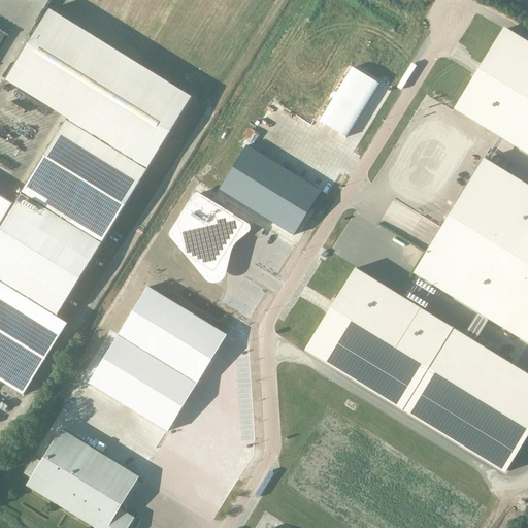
[(0,380),(24,395),(68,324),(57,317),(192,97),(131,60),(50,9),(5,79),(67,118),(14,204),(12,202),(0,223),(0,380)]
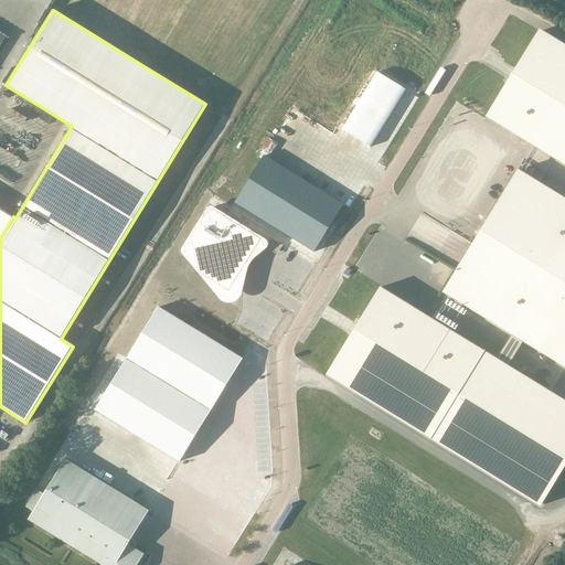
[(172,10),(158,32),(162,35),(177,13),(172,10)]
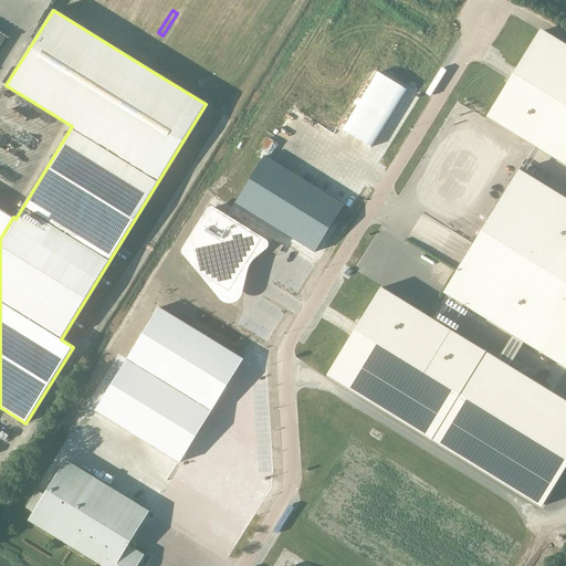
[(565,49),(538,32),(486,117),(565,165),(565,49)]
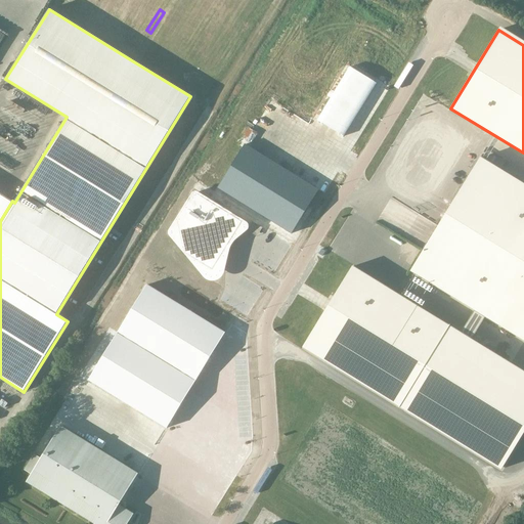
[(342,137),(375,85),(348,69),(315,121),(342,137)]
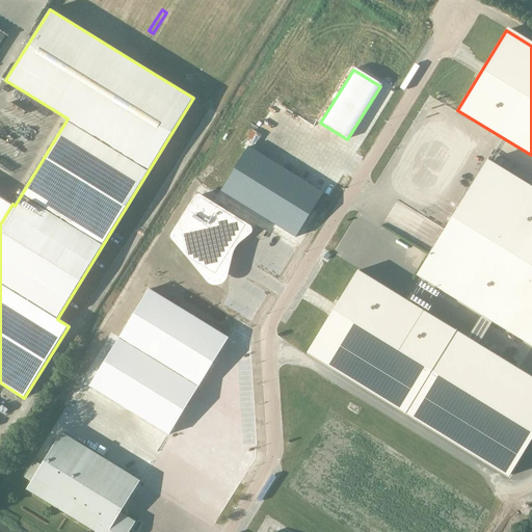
[(248,147),(221,191),(259,214),(286,169),(248,147)]
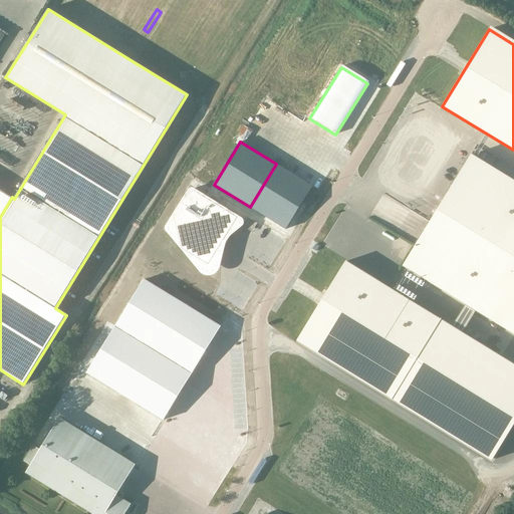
[(513,181),(471,155),(403,266),(465,304),(476,311),(513,334),(513,181)]
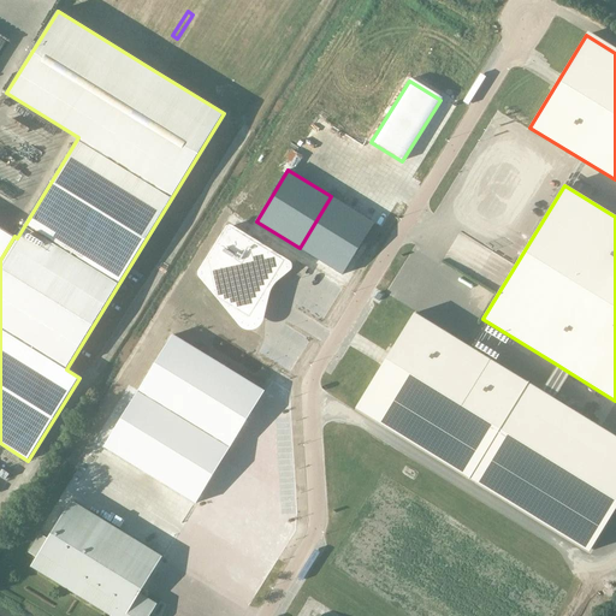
[(331,196),(300,248),(342,274),(374,224),(331,196)]
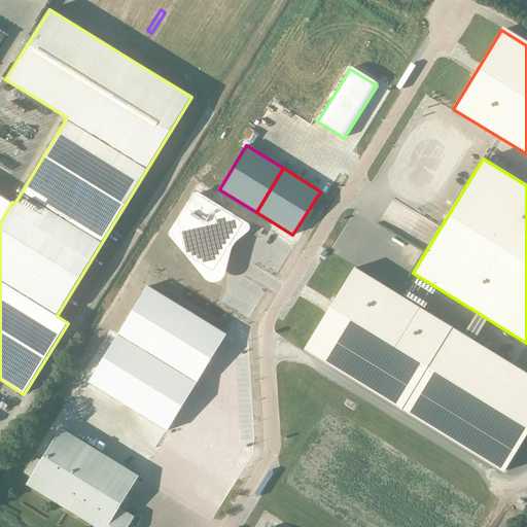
[(196,195),(179,221),(186,254),(201,262),(207,267),(215,254),(221,258),(224,252),(225,252),(236,234),(243,223),(214,206),(196,195)]
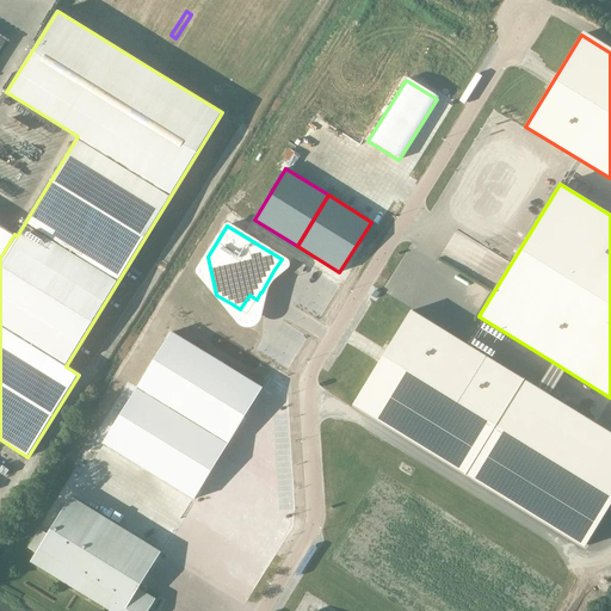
[(300,263),(294,259),(288,269),(294,272),(300,263)]
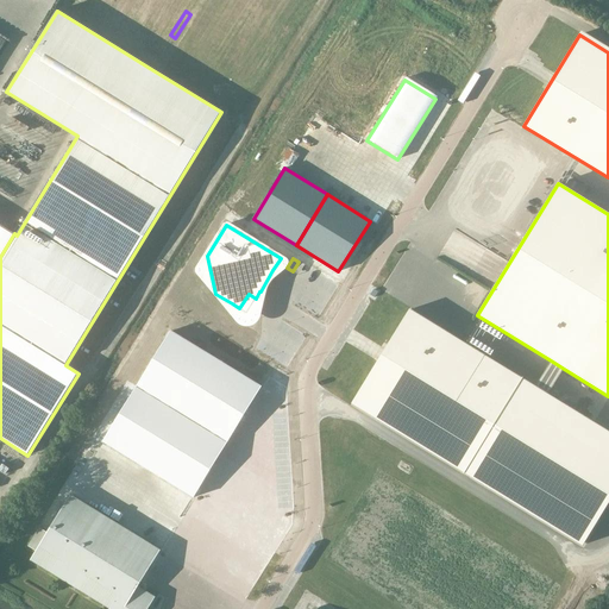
[(409,309),(352,403),(583,545),(608,502),(608,432),(547,395),(564,369),(551,360),(535,387),(409,309)]
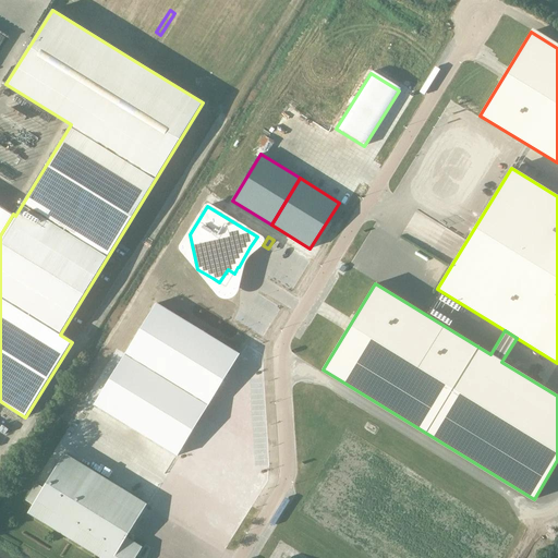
[(156,304),(94,404),(178,456),(240,355),(156,304)]
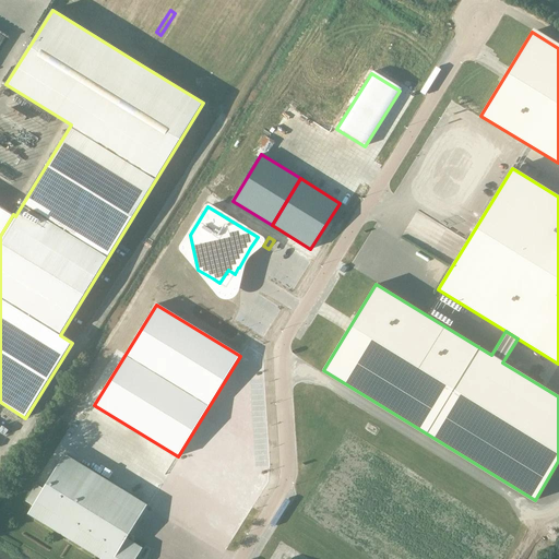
[(36,485),(25,501),(33,506),(27,514),(100,558),(135,558),(142,548),(137,545),(127,538),(129,535),(147,506),(72,459),(64,454),(44,489),(36,485)]
